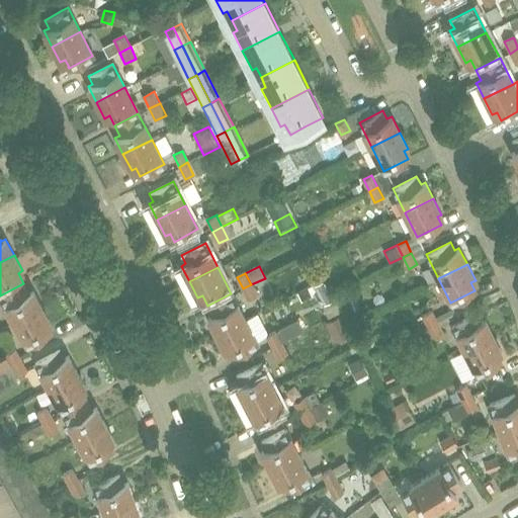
[(324,281),(316,285),(325,304),(333,298),(324,281)]
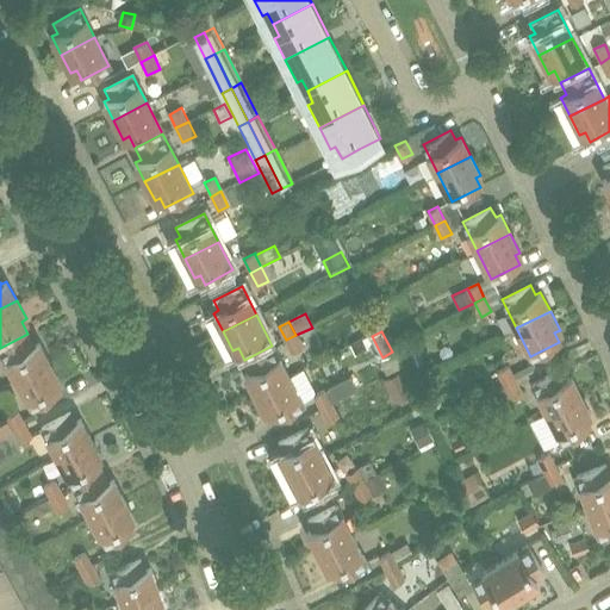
[(27,334),(0,348),(0,349),(16,379),(49,361),(39,342),(33,346),(27,334)]
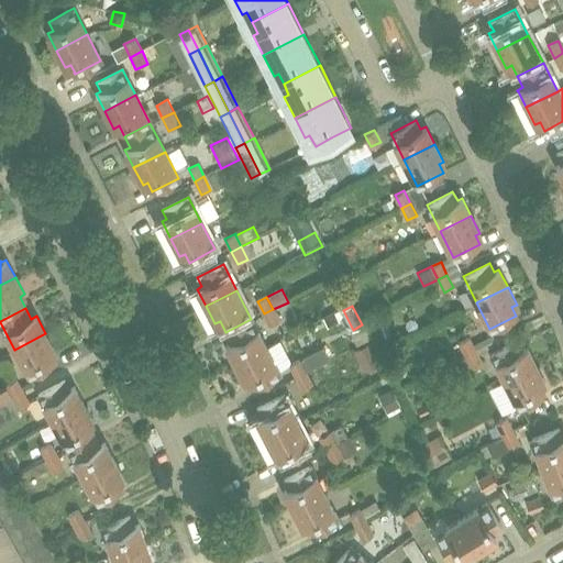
[(273,309),(264,313),(269,327),(279,322),(273,309)]
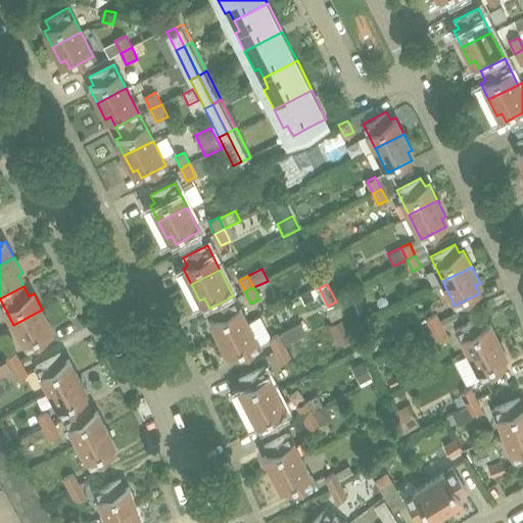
[(311,289),(299,295),(304,304),(316,298),(311,289)]
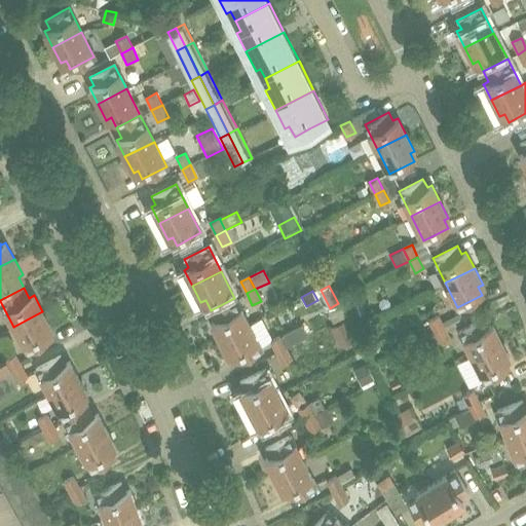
[(359,297),(350,301),(355,313),(364,309),(359,297)]
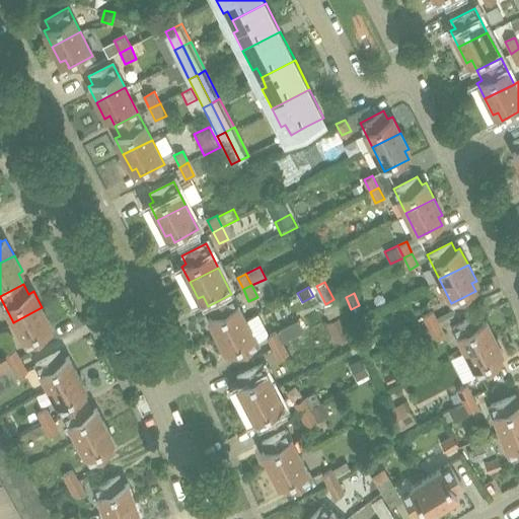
[(216,335),(244,319),(231,294),(208,306),(213,316),(208,318),(216,335)]
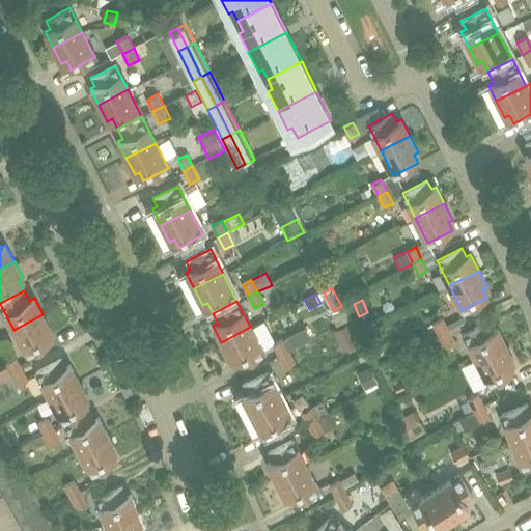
[(333,311),(330,312),(337,326),(352,318),(344,305),(341,306),(333,311)]
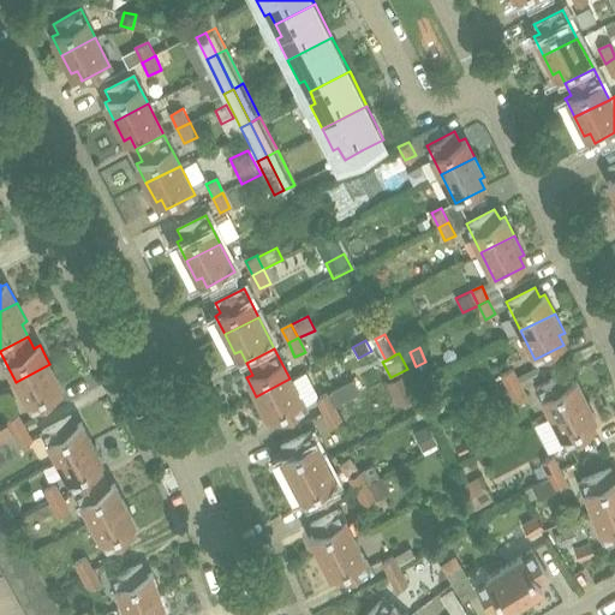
[(16,382),(27,401),(31,411),(59,395),(54,386),(60,383),(49,364),(16,382)]
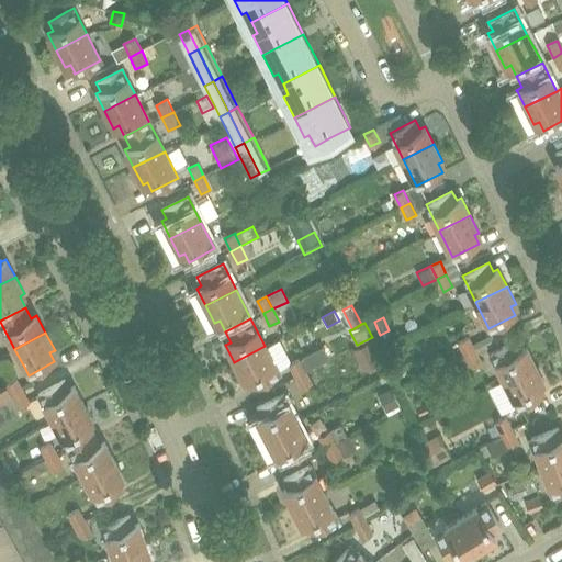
[(464,355),(474,350),(468,337),(458,341),(464,355)]
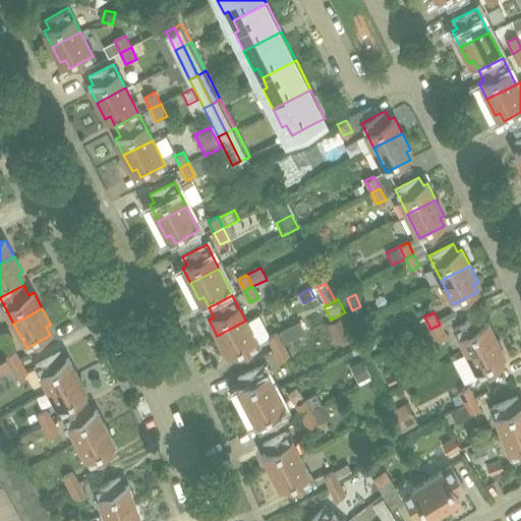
[(496,337),(487,321),(483,323),(478,314),(455,327),(467,351),(496,337)]
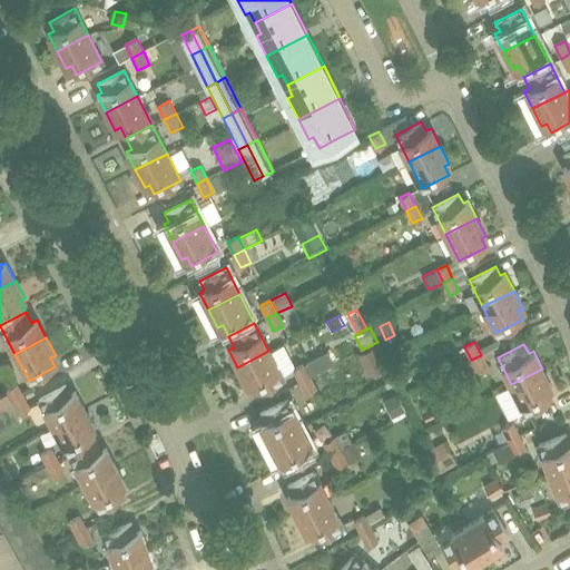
[(376,345),(360,354),(371,375),(387,367),(376,345)]
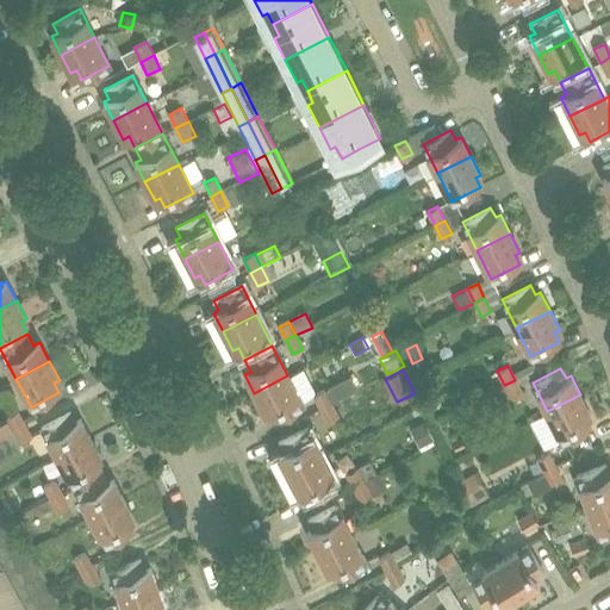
[(254,393),(263,412),(269,409),(274,418),(303,404),(302,402),(313,396),(309,386),(297,392),(287,375),(254,393)]
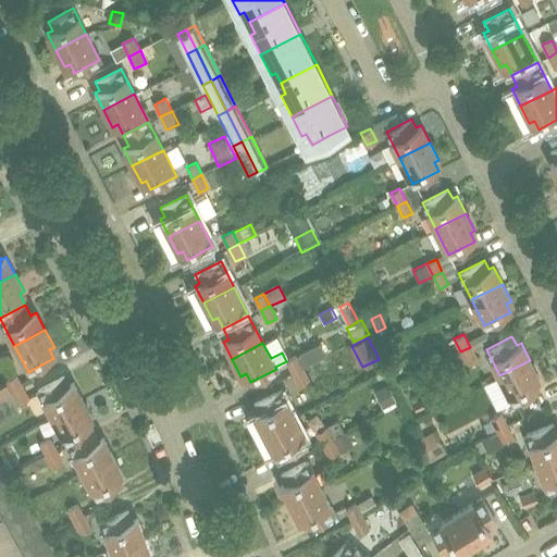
[(296,356),(302,369),(325,357),(320,345),(296,356)]
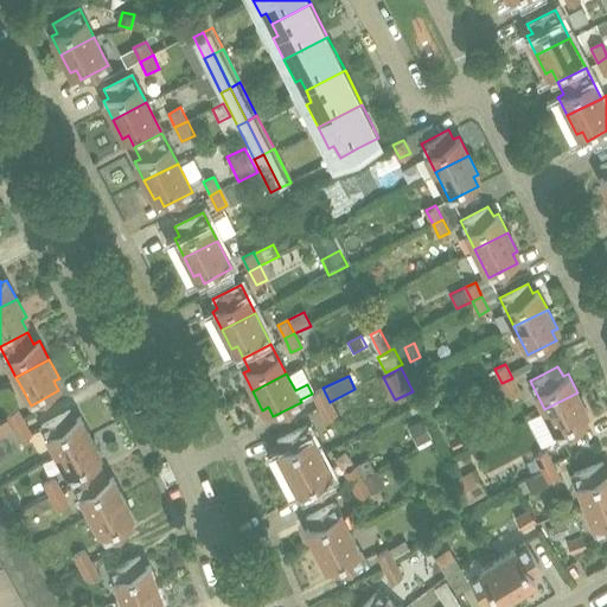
[(512,378),(502,383),(509,397),(519,391),(512,378)]
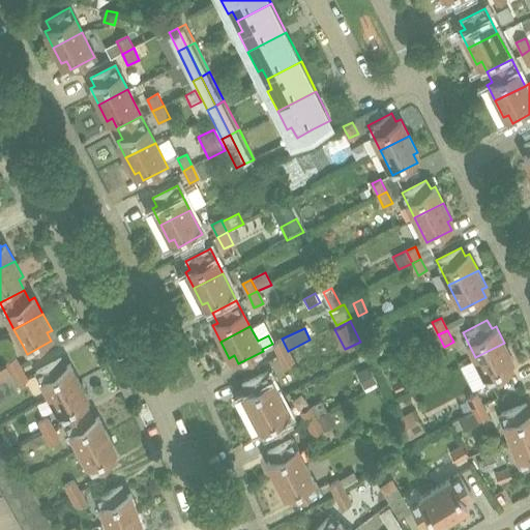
[(280,355),(288,351),(282,339),(273,343),(280,355)]
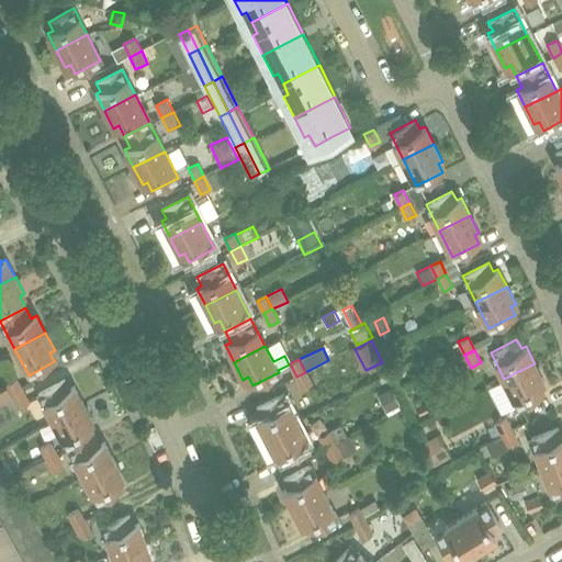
[(504,379),(513,396),(517,405),(543,392),(539,383),(543,381),(535,363),(504,379)]
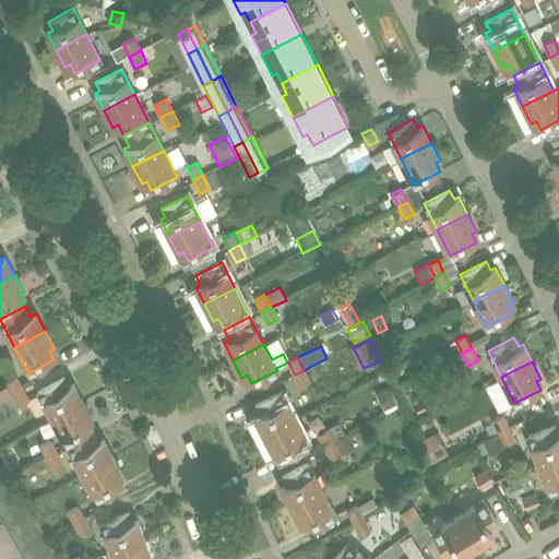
[(304,370),(295,375),(301,387),(309,382),(304,370)]
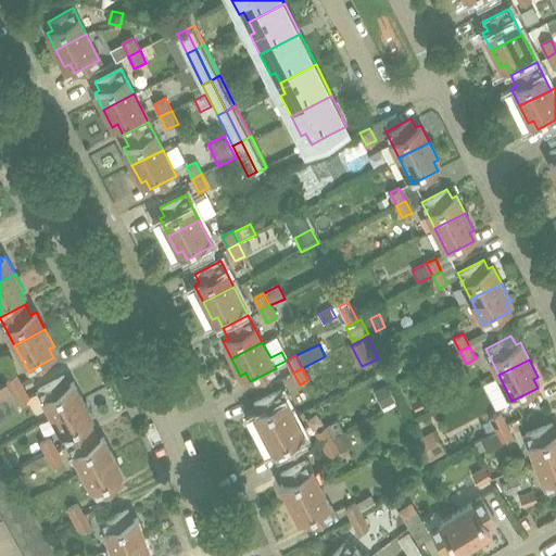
[(13,392),(23,387),(15,375),(7,380),(13,392)]
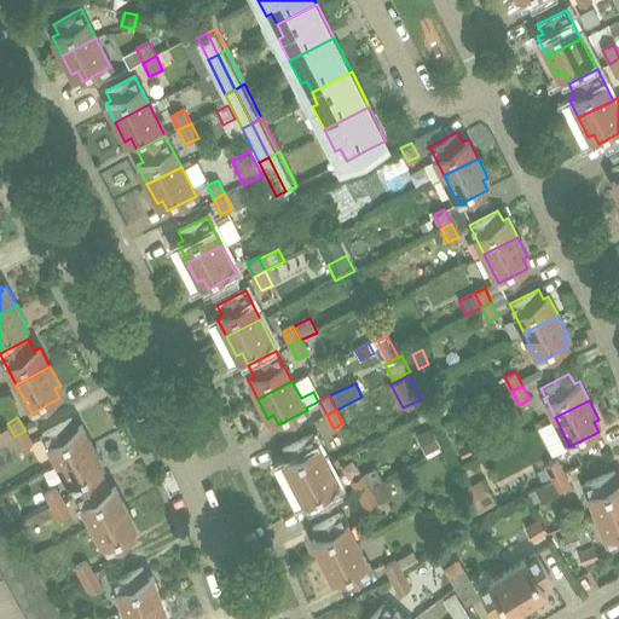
[(92,444),(82,424),(76,428),(71,418),(42,434),(48,443),(58,462),(92,444)]
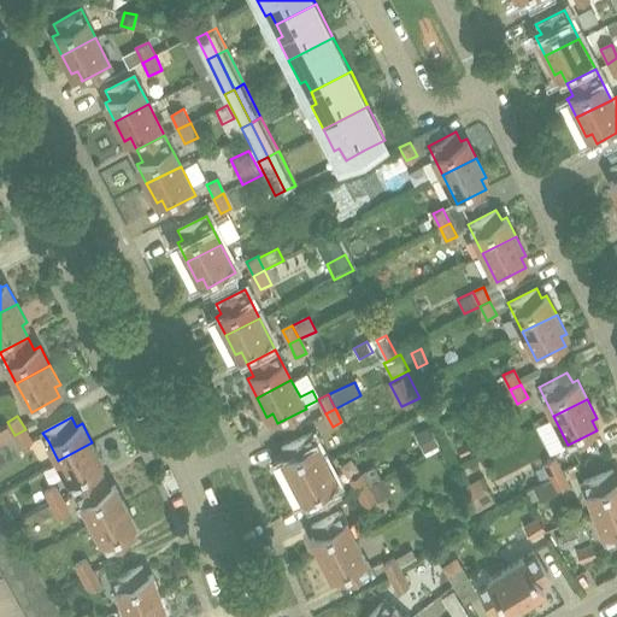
[(15,435),(22,448),(33,444),(25,429),(15,435)]
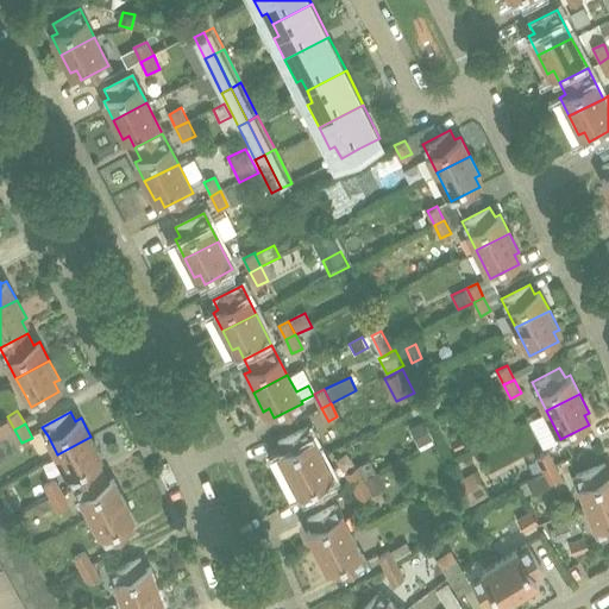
[(424,424),(409,431),(420,451),(434,444),(424,424)]
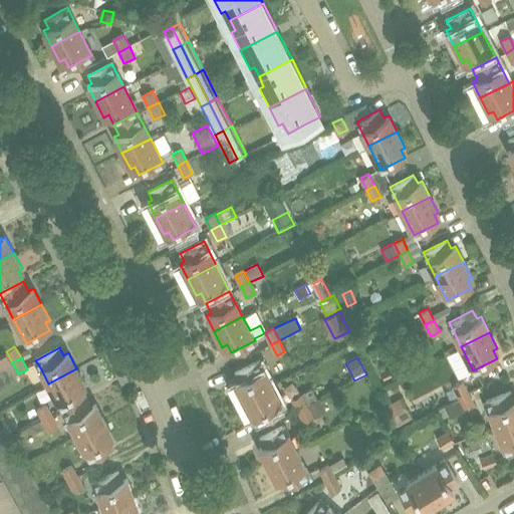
[(271,384),(263,368),(258,360),(235,372),(239,380),(234,383),(243,399),(271,384)]
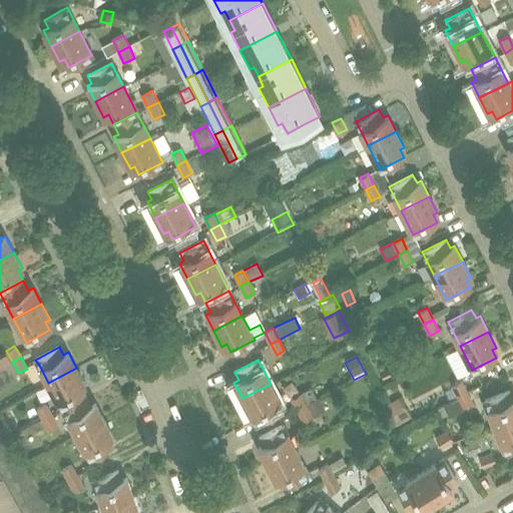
[(0,383),(18,373),(12,362),(0,368),(0,383)]
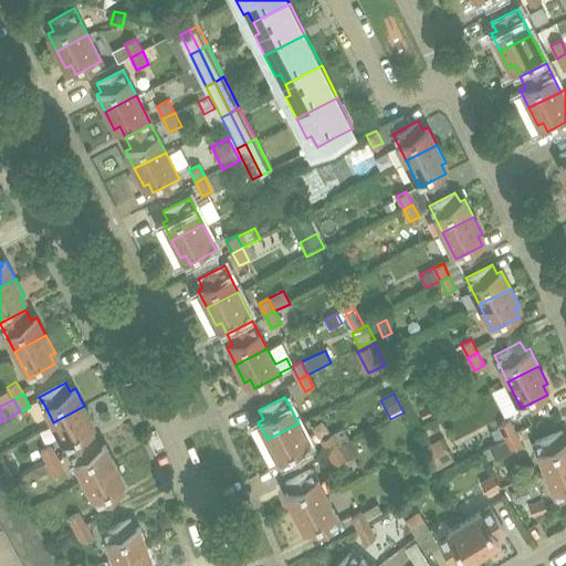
[(93,423),(84,406),(53,422),(62,440),(67,449),(69,451),(94,437),(93,435),(88,426),(93,423)]
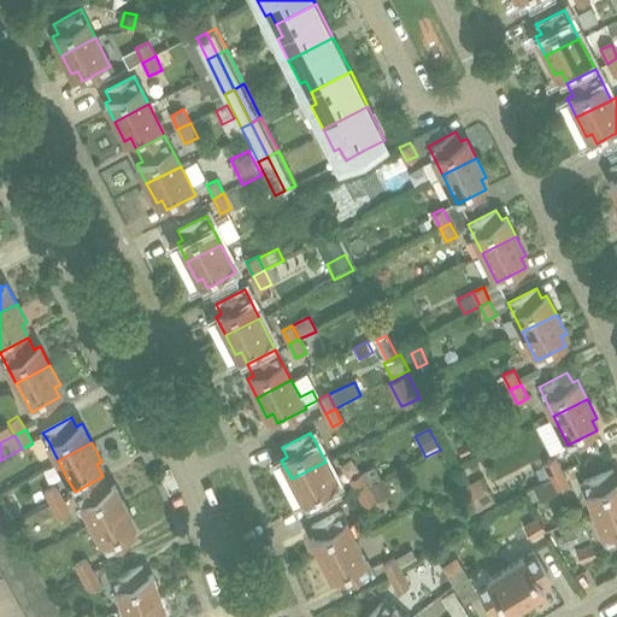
[(465,442),(456,447),(462,458),(471,453),(465,442)]
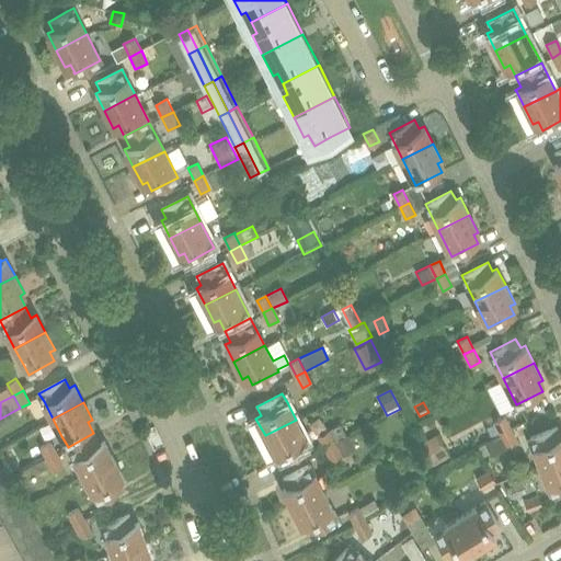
[(501,433),(510,428),(504,416),(494,421),(501,433)]
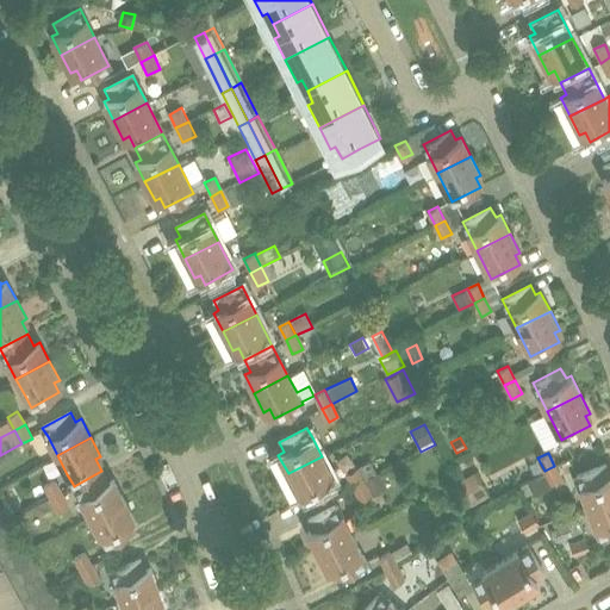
[(288,473),(298,492),(303,490),(307,499),(336,485),(322,456),(288,473)]
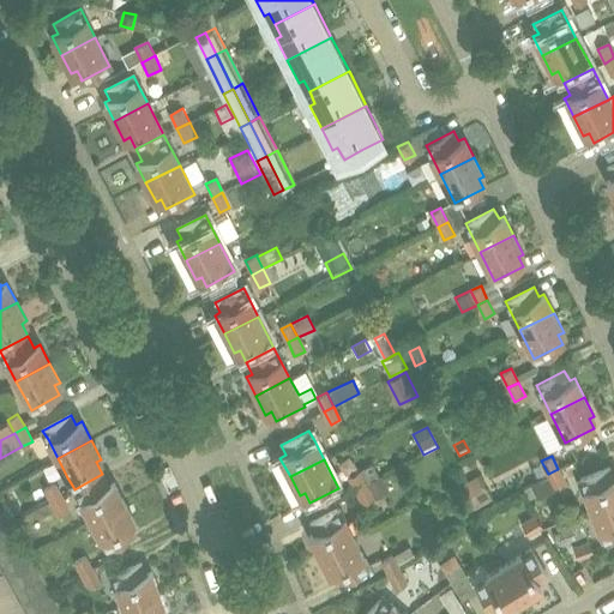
[(613,500),(613,477),(609,468),(579,479),(591,509),(613,500)]
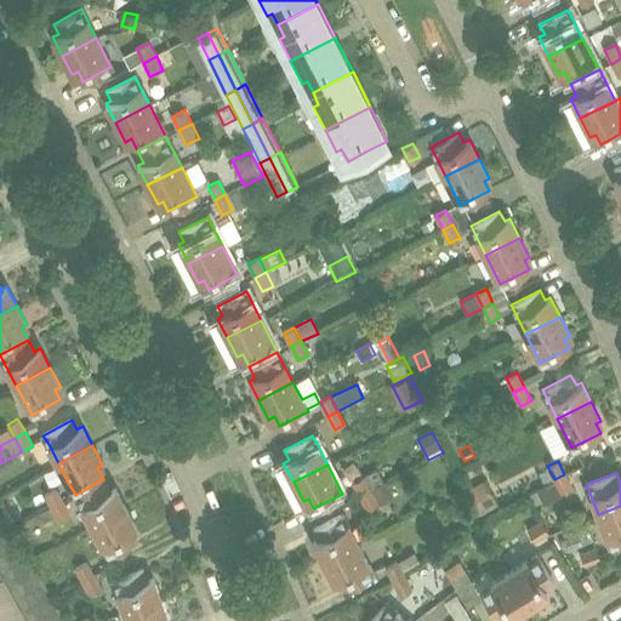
[(564,474),(554,479),(560,493),(570,488),(564,474)]
